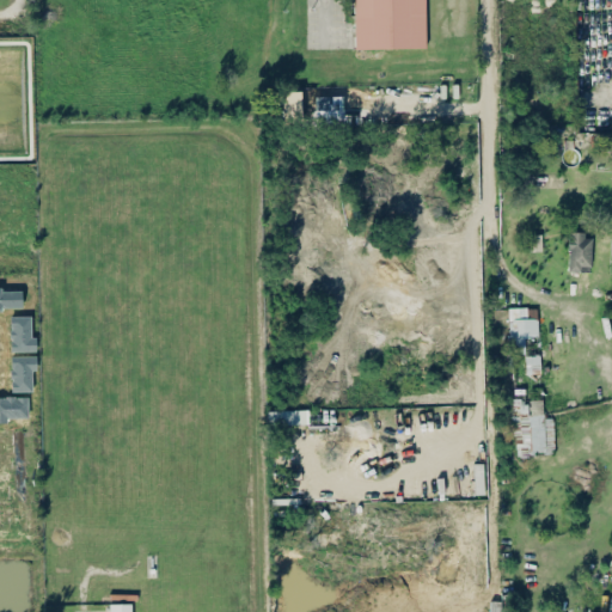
[(426,47),(424,0),(353,0),(354,48),(426,47)]
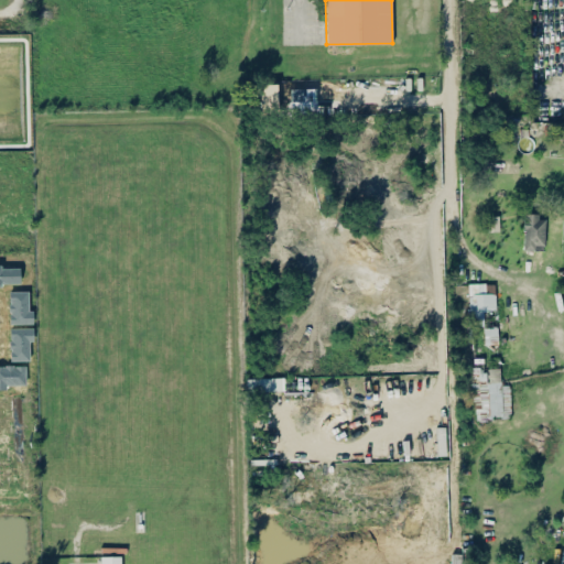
[(315,87),(290,88),(290,114),(315,112),(315,87)]
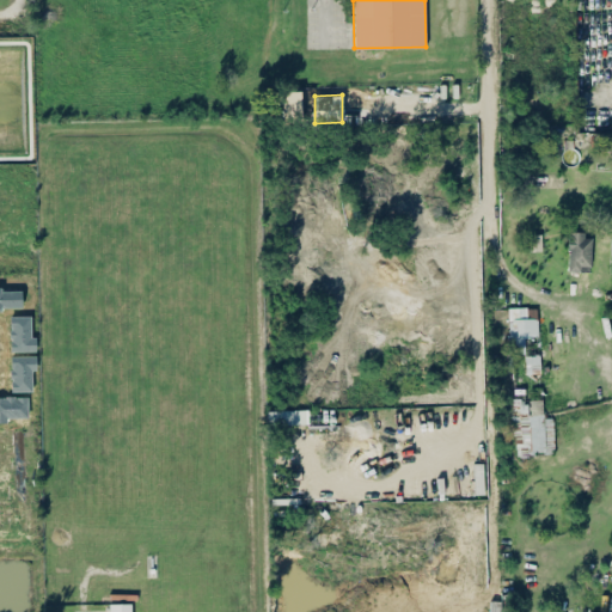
[(567,270),(591,271),(591,233),(568,233),(567,270)]
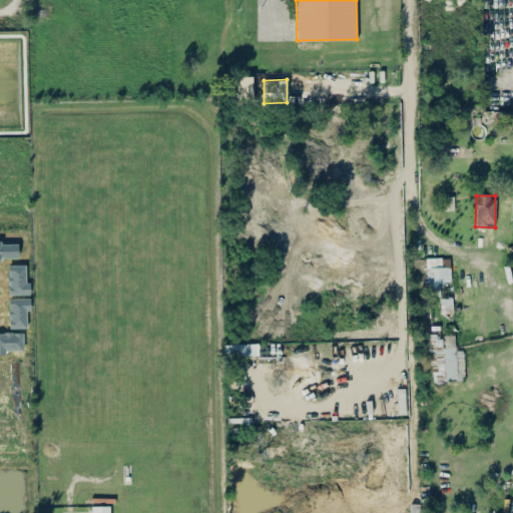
[(18,241),(0,240),(0,259),(18,259),(18,241)]
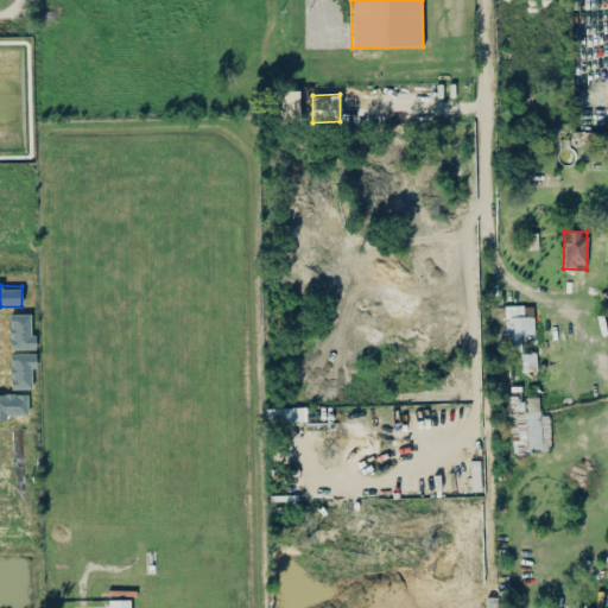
[(534,333),(533,304),(505,305),(506,350),(520,350),(520,334),(534,333)]
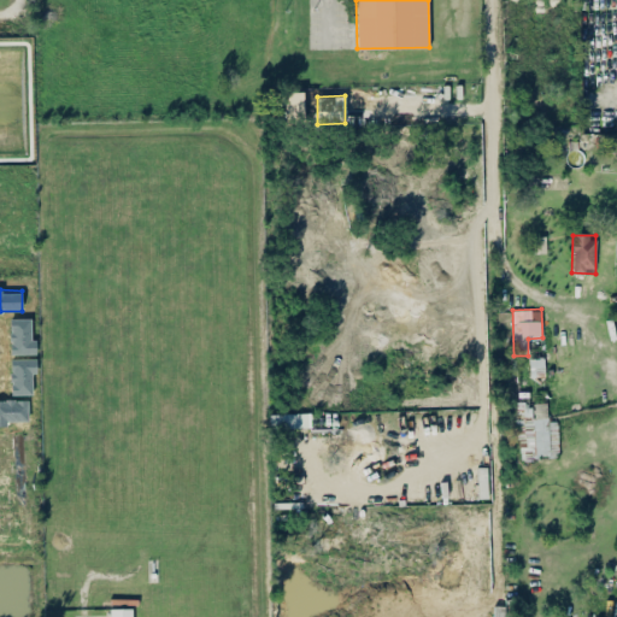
[(31,318),(10,318),(10,353),(35,353),(35,339),(31,339),(31,318)]
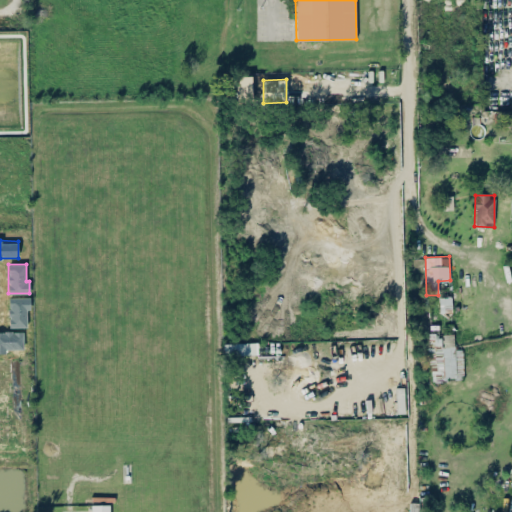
[(8,298),(9,327),(26,327),(26,309),(30,309),(30,297),(8,298)]
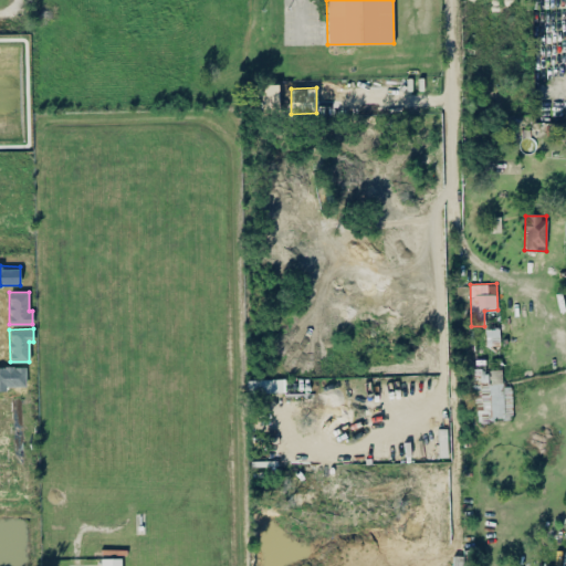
[(485,346),(500,345),(499,328),(485,328),(485,346)]
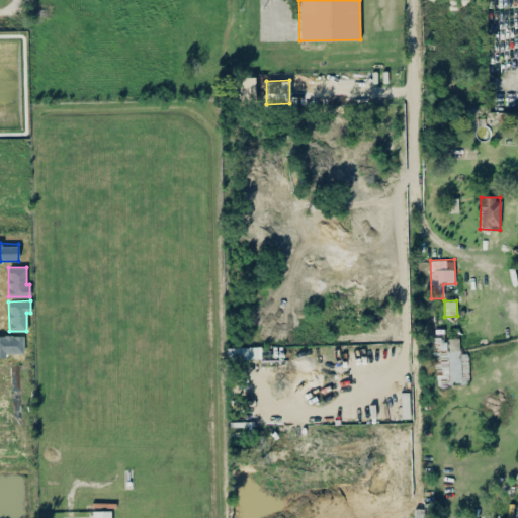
[(23,353),(23,335),(0,334),(0,356),(5,357),(5,353),(23,353)]
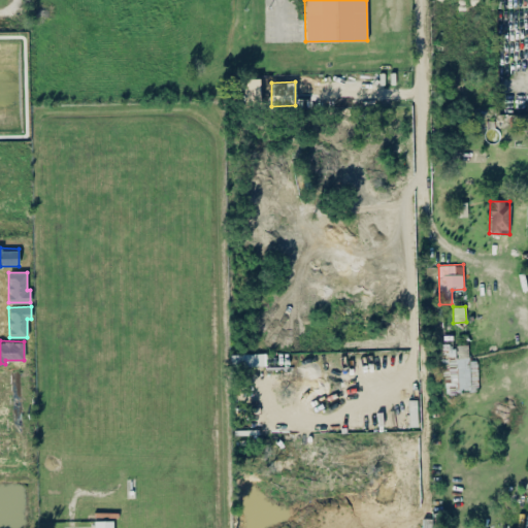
[(477,391),(476,358),(468,358),(468,343),(441,344),(443,393),(477,391)]
